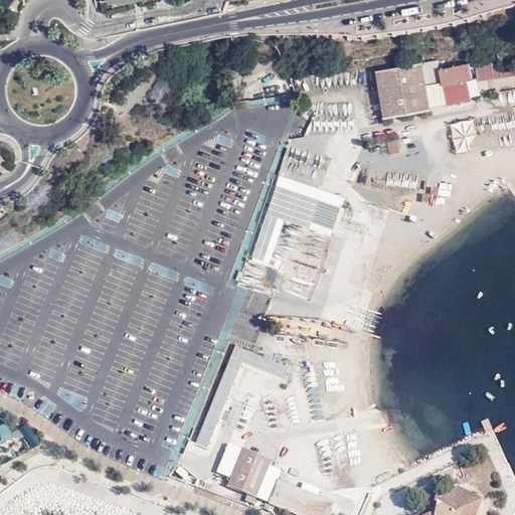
[(444,82),(443,74),(436,76),(432,56),(421,57),(420,60),(374,69),(384,116),(428,108),(428,106),(424,81),(434,80),(435,91),(443,89),(446,103),(469,99),(465,78),(444,82)]
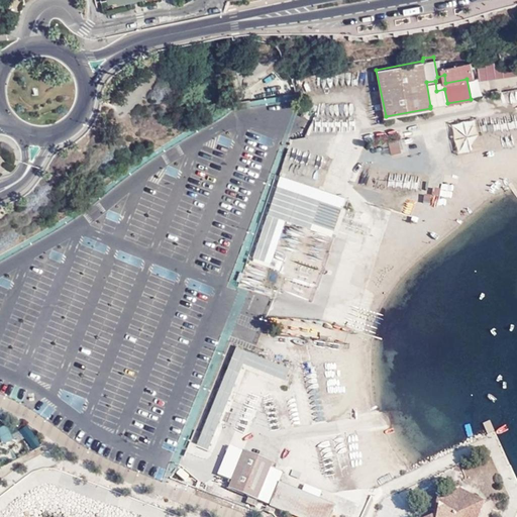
[(436,70),(437,77),(444,75),(445,83),(467,79),(473,78),(470,64),(436,70)]
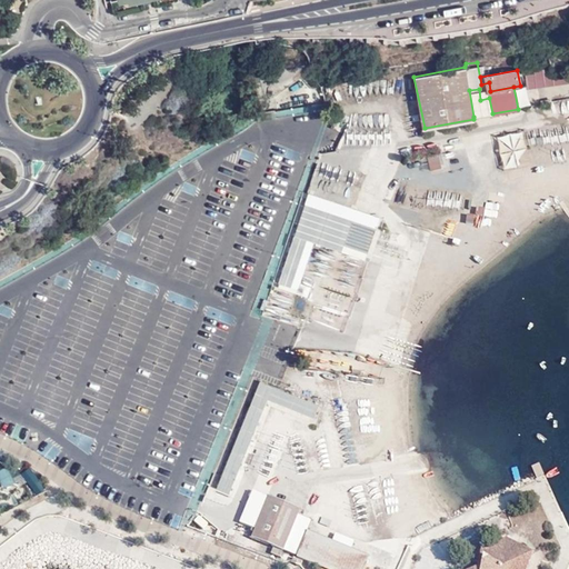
[(469,90),(473,117),(492,113),(489,98),(480,100),(479,89),(469,90)]
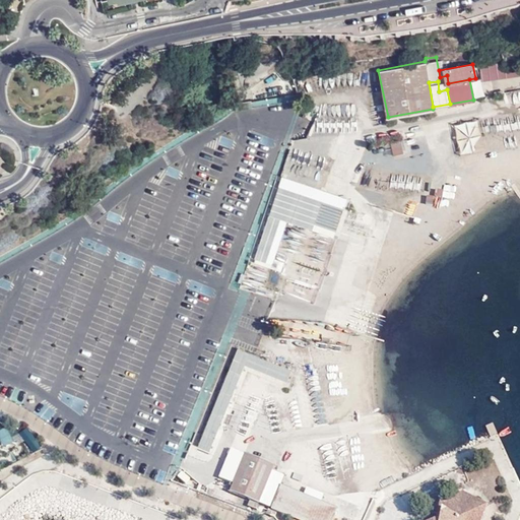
[(475,121),(455,122),(457,152),(478,151),(475,121)]
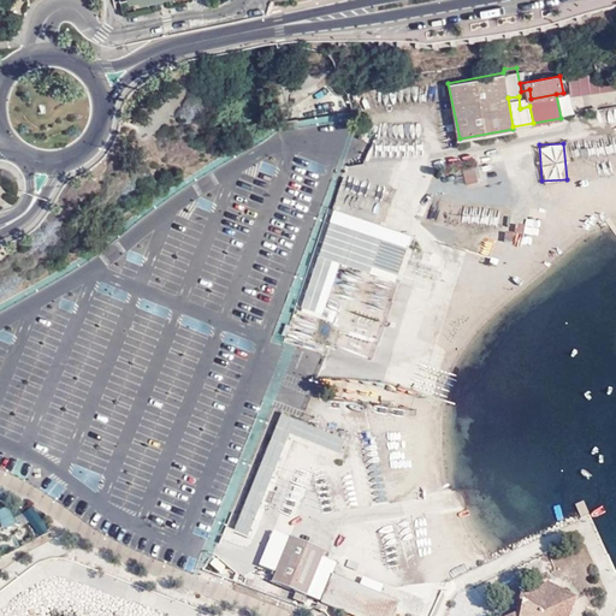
[(466,184),(480,179),(475,164),(461,169),(466,184)]
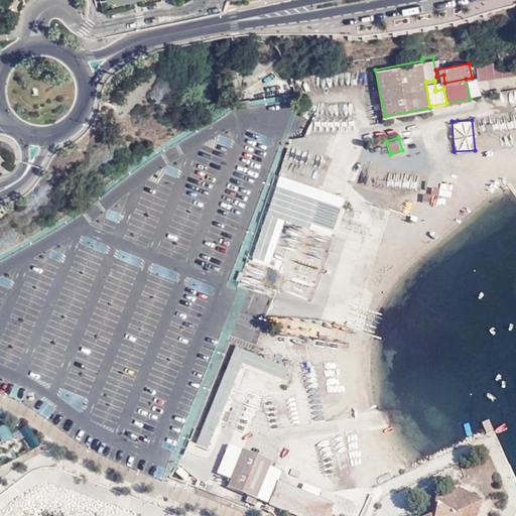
[(350,198),(281,174),(252,259),(271,266),(286,221),(336,238),(350,198)]
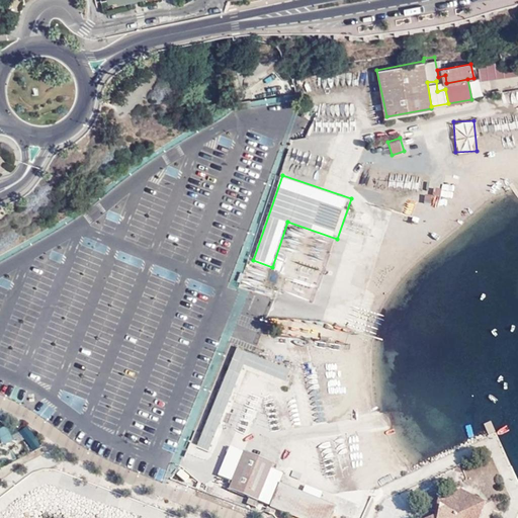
[(424,195),(423,203),(431,203),(432,195),(424,195)]
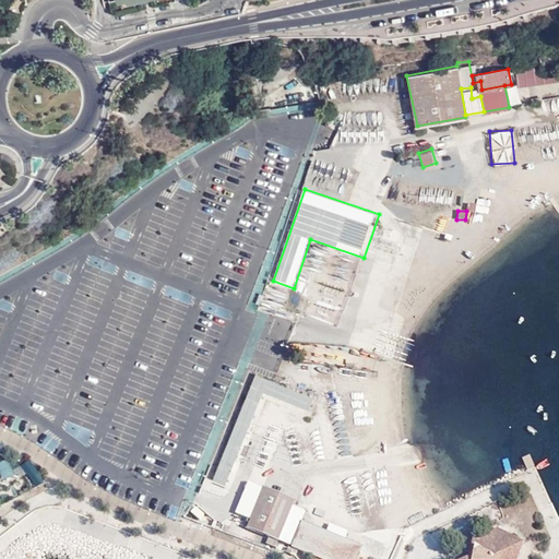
[(437,228),(445,230),(449,218),(440,215),(437,228)]
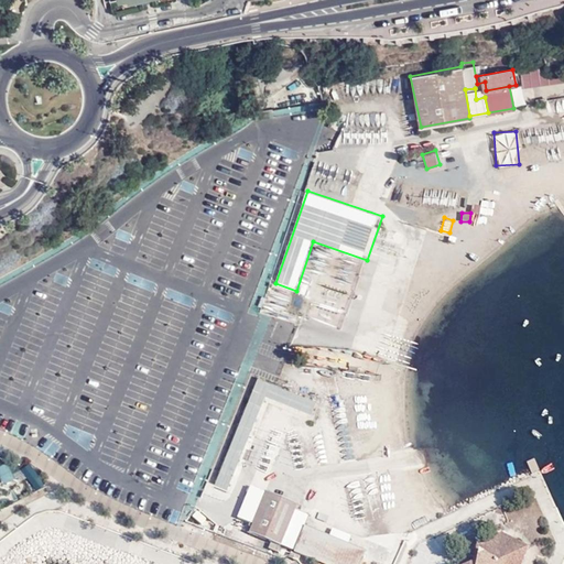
[(312,413),(316,400),(259,377),(214,484),(228,489),(267,394),(312,413)]
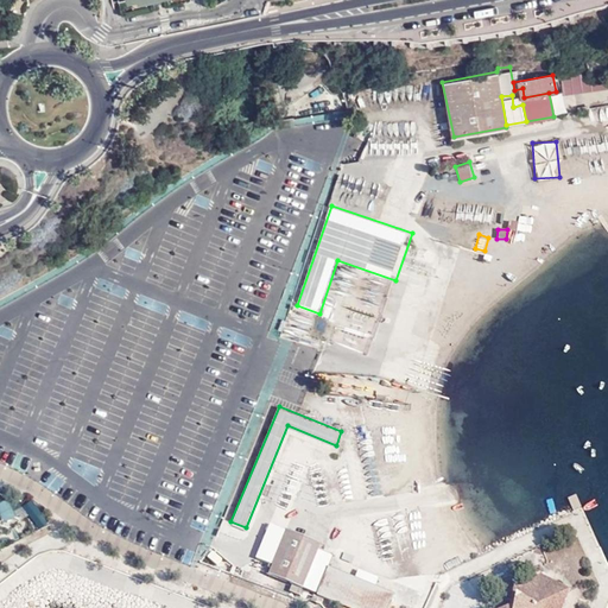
[(287,479),(276,502),(286,507),(297,483),(287,479)]
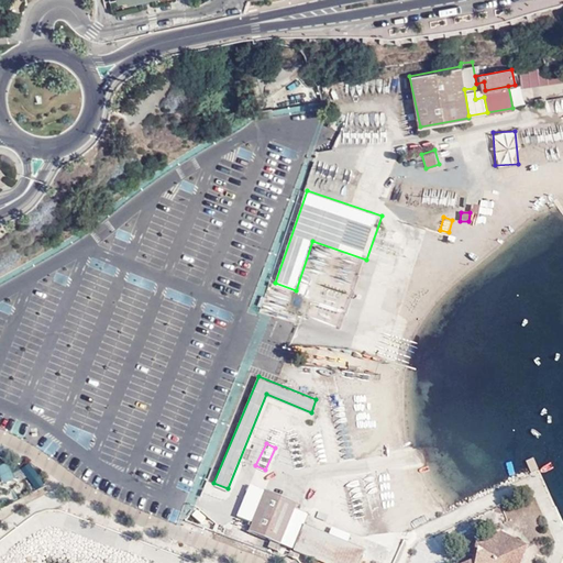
[(0,463),(0,474),(4,482),(14,476),(6,461),(0,463)]
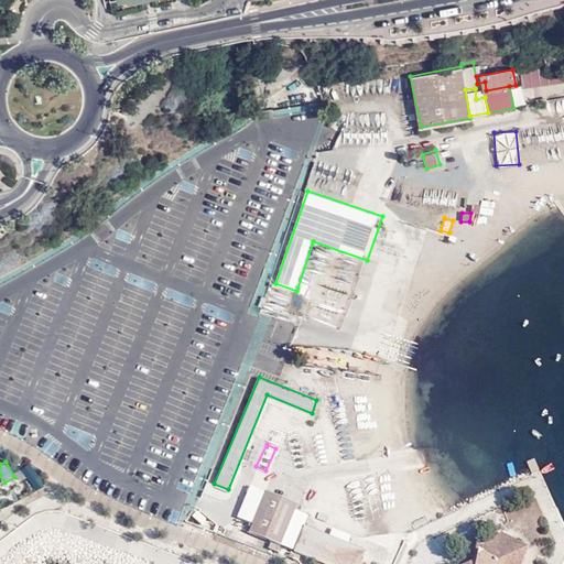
[(19,477),(24,474),(20,467),(13,470),(15,475),(18,474),(19,477)]
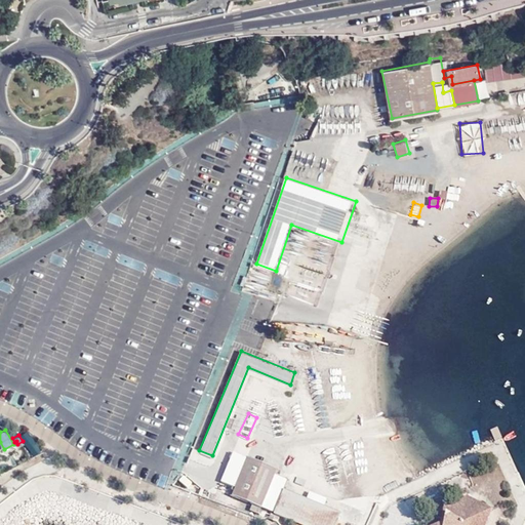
[(277,470),(248,457),(242,473),(234,495),(263,508),(275,474),(277,470)]
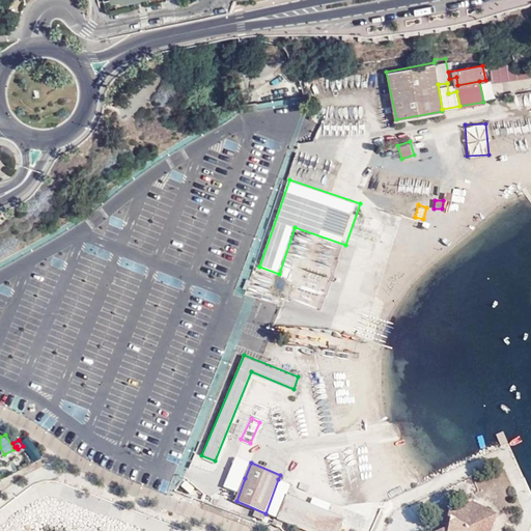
[(242,477),(229,472),(223,486),(234,492),(242,477)]
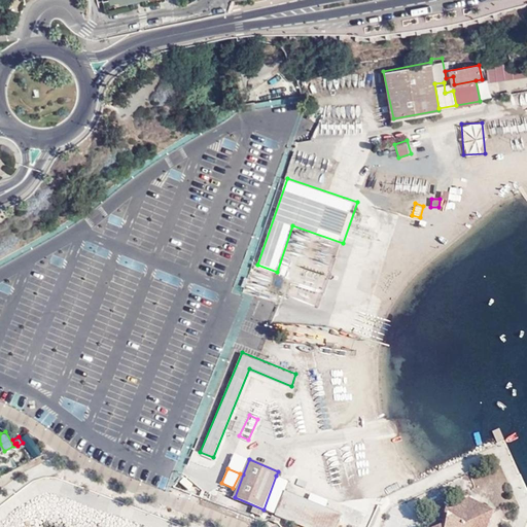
[(288,481),(276,476),(264,510),(275,514),(284,491),(288,481)]
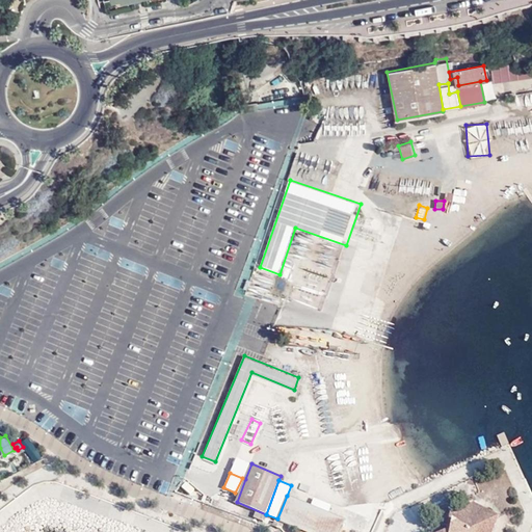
[(346,520),(287,496),(277,519),(311,531),(347,531),(348,531),(343,528),(346,520)]
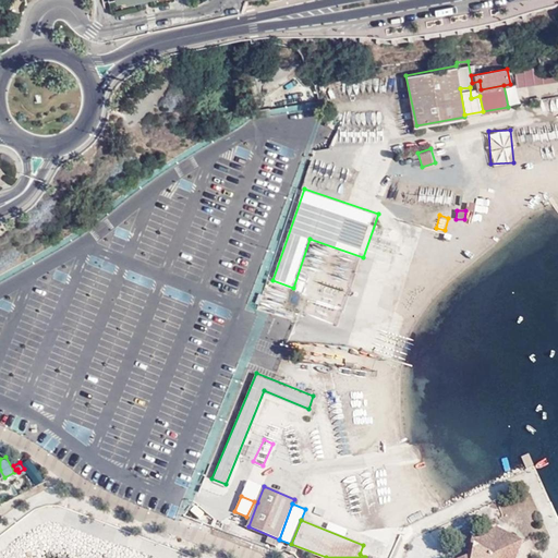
[(497,523),(473,534),(469,553),(456,557),(517,557),(520,552),(512,535),(500,528),(497,523)]
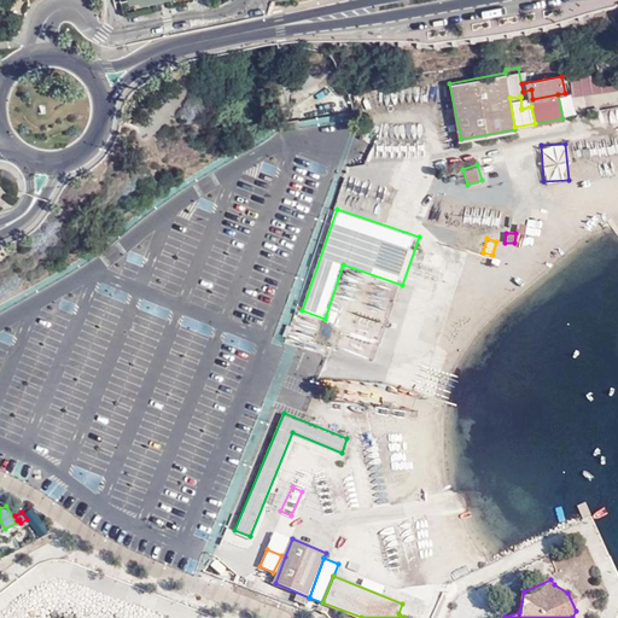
[(567,593),(576,611),(579,601),(567,593)]
